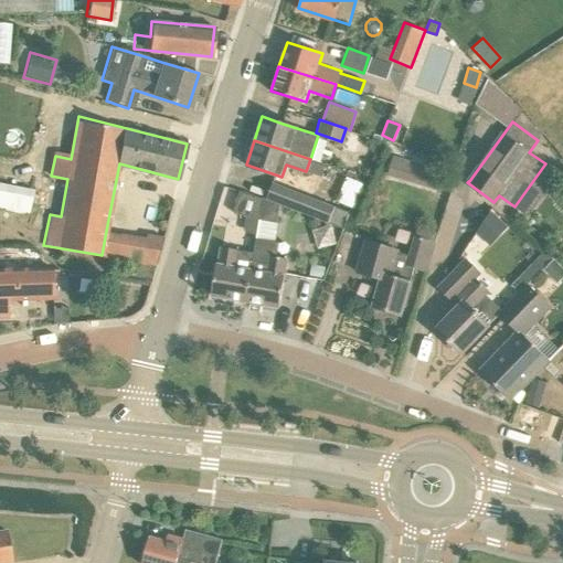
[(307,171),(320,176),(321,172),(329,174),(331,167),(311,160),(307,171)]
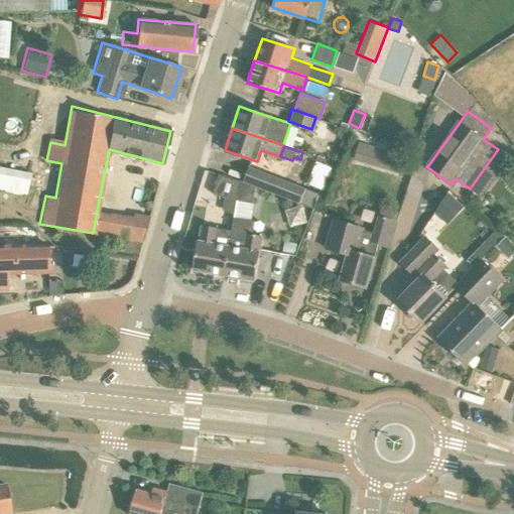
[(405,154),(381,148),(376,166),(400,173),(405,154)]
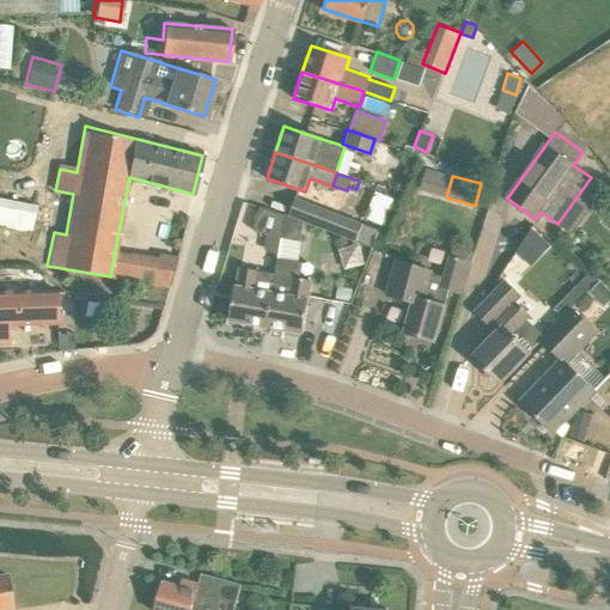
[(373,190),(374,190),(391,199),(394,193),(374,185),(373,190)]
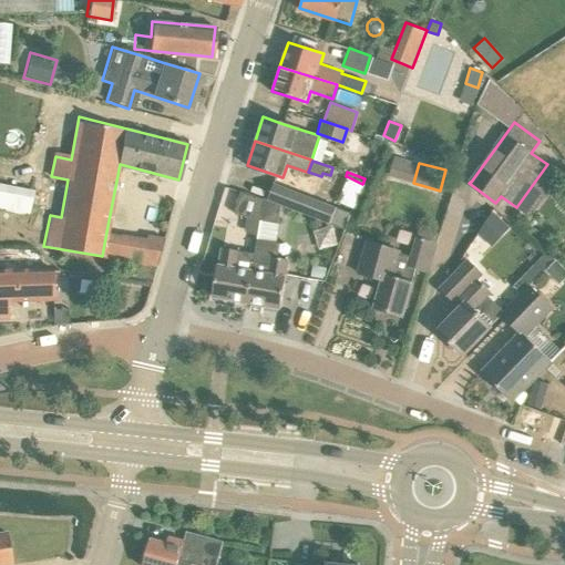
[(274,183),(268,199),(274,202),(285,205),(343,228),(350,212),(335,206),(274,183)]
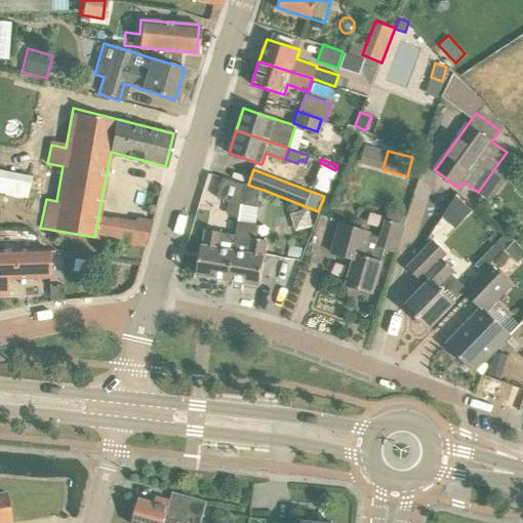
[(244,184),(241,183),(222,176),(215,196),(241,204),(244,184)]
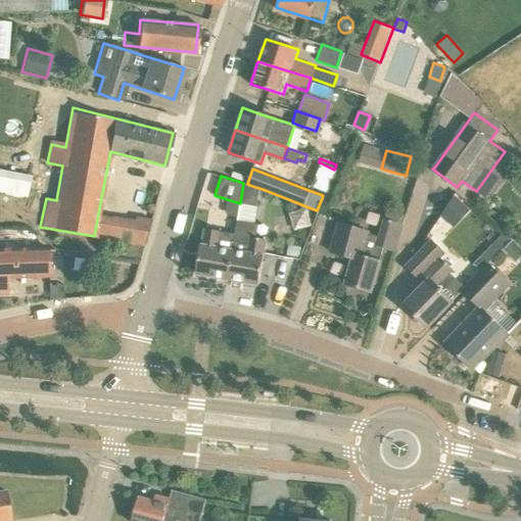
[(252,186),(247,184),(243,183),(240,203),(236,223),(249,226),(252,210),(257,212),(262,194),(250,192),(253,186),(252,186)]
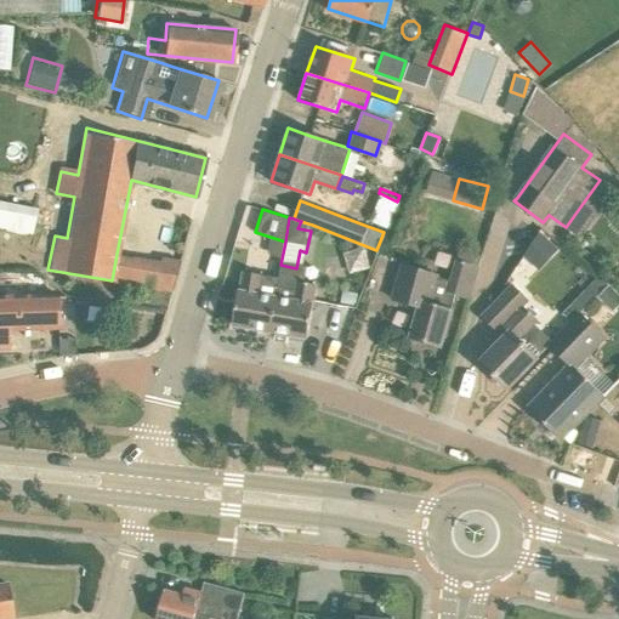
[(522,255),(537,270),(557,248),(539,230),(522,255)]
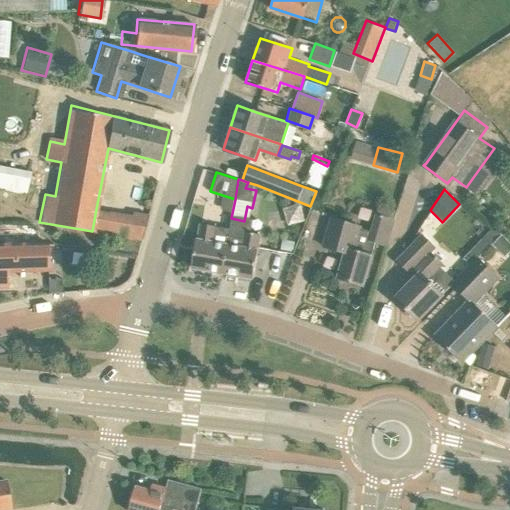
[(140,239),(147,214),(132,210),(127,237),(140,239)]
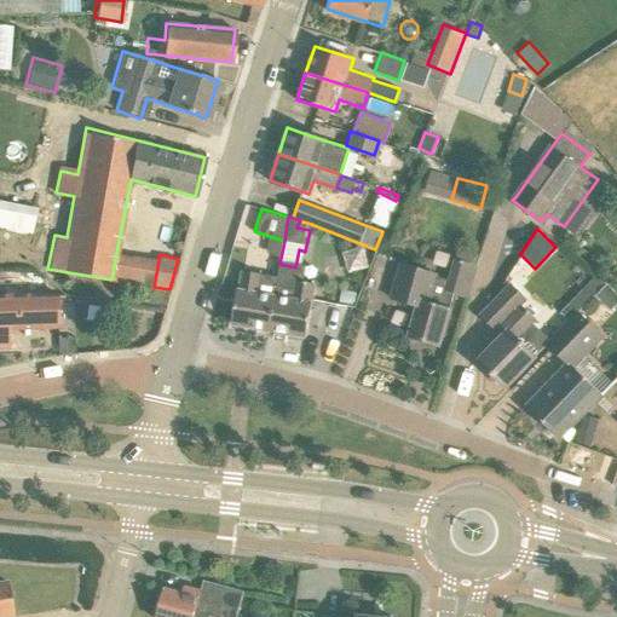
[(466,297),(474,264),(454,258),(448,280),(434,275),(434,274),(399,264),(390,297),(416,305),(407,335),(437,344),(453,293),(466,297)]
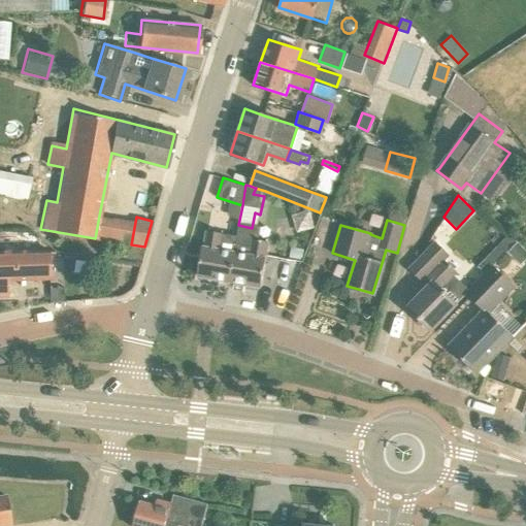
[(236,235),(226,233),(205,230),(203,247),(202,245),(197,274),(229,281),(234,250),(236,235)]
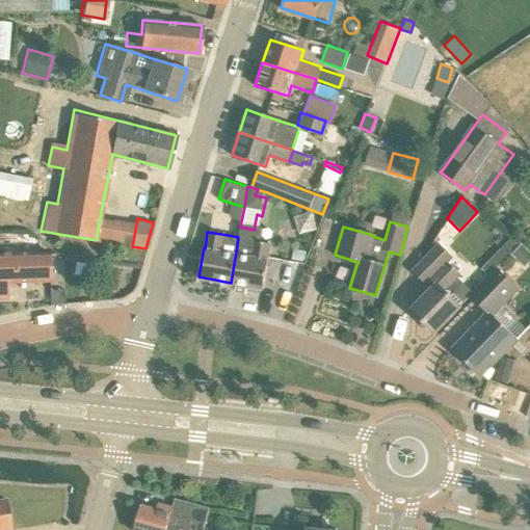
[(495,266),(496,265),(519,242),(514,238),(498,255),(495,252),(480,266),(487,274),(495,266)]
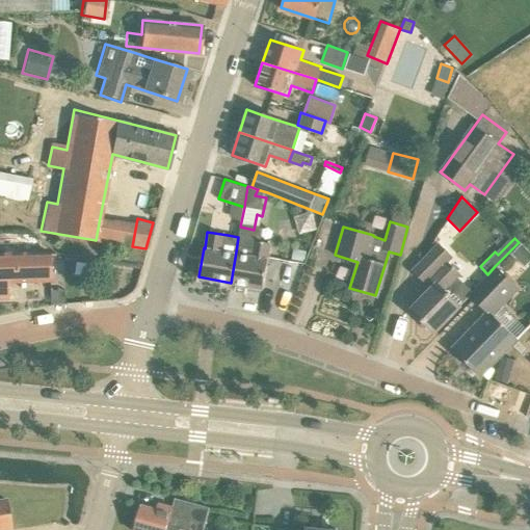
[(48,249),(21,250),(20,241),(0,240),(0,296),(7,296),(6,282),(49,280),(49,259),(48,249)]
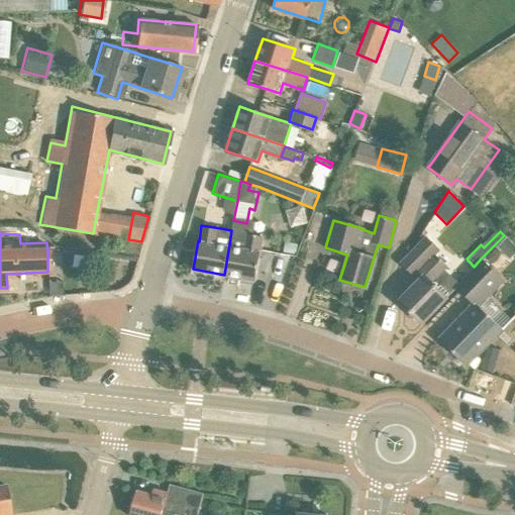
[(254,280),(262,236),(244,233),(242,246),(229,244),(224,275),(254,280)]
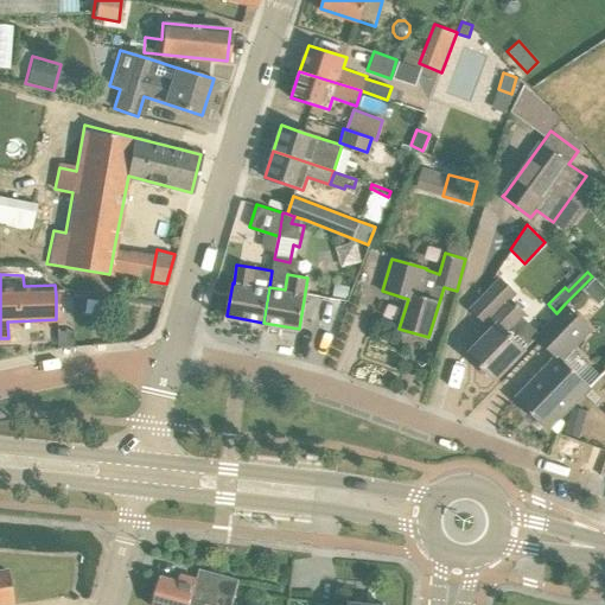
[(494,379),(510,361),(508,358),(533,333),(518,319),(526,313),(511,299),(516,294),(498,276),(467,307),(490,330),(469,352),(494,379)]
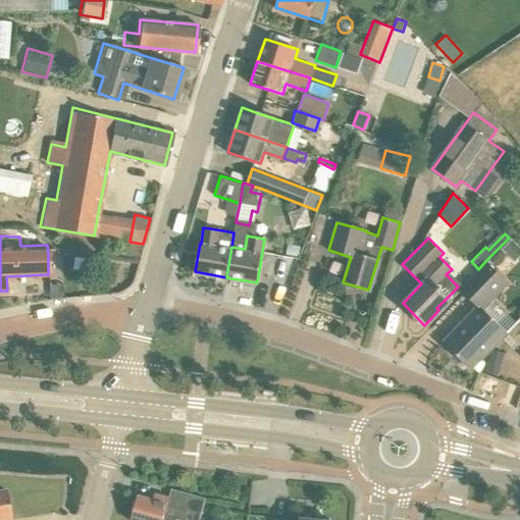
[(519,247),(509,238),(486,260),(485,261),(487,261),(501,248),(506,253),(513,254),(519,247)]
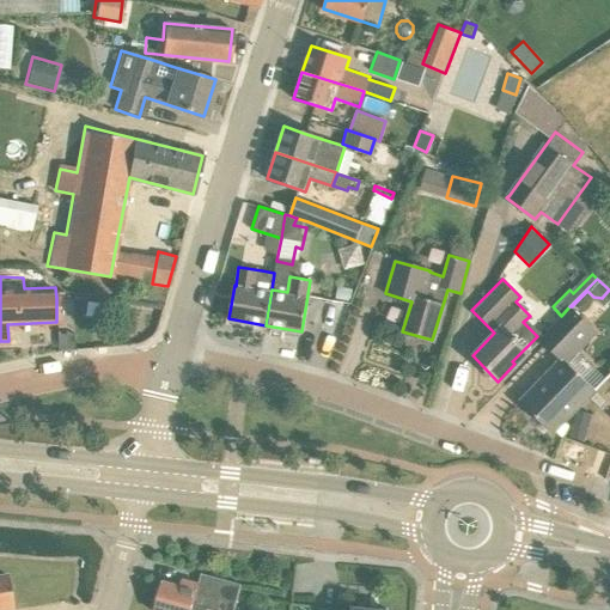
[(334,297),(349,300),(352,288),(336,285),(334,297)]
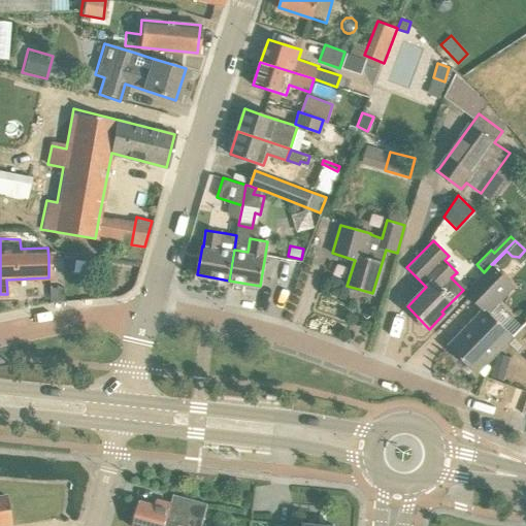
[(475,372),(512,335),(488,313),(514,287),(491,264),(484,272),(464,292),(482,308),(448,344),(475,372)]
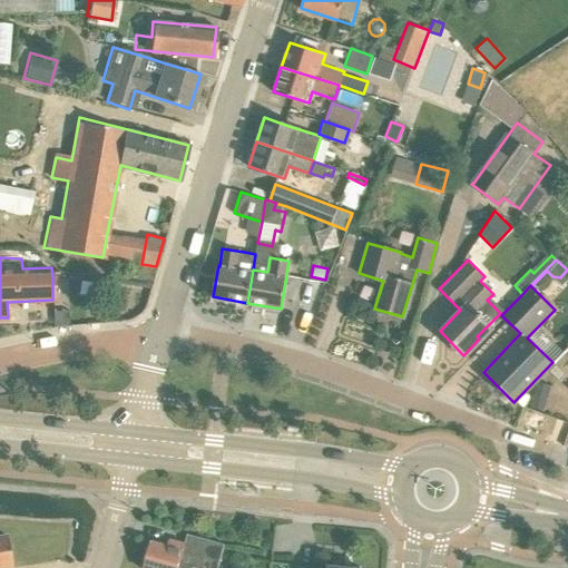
[(0,567),(10,566),(6,535),(0,535),(0,567)]
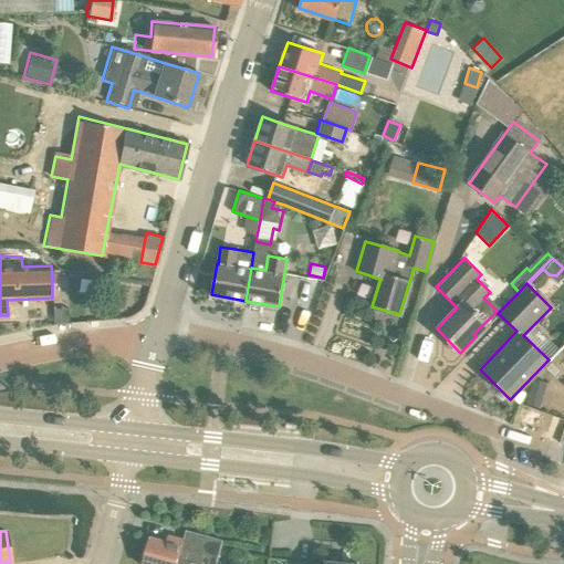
[(191,563),(215,563),(216,561),(221,540),(190,531),(186,547),(180,545),(183,540),(167,535),(165,541),(148,536),(141,563),(190,563),(191,563)]
